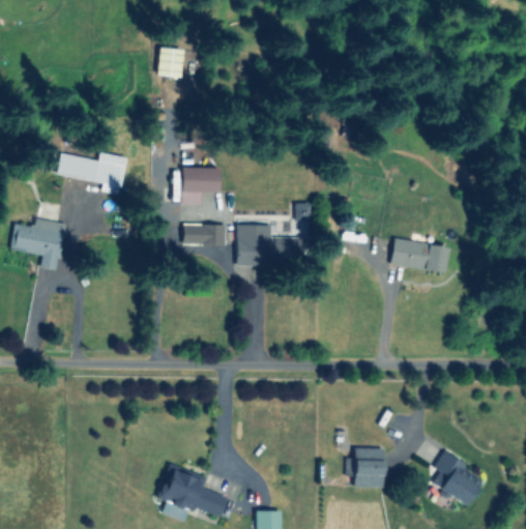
[(182,49),(158,49),(158,76),(182,77),(182,49)]
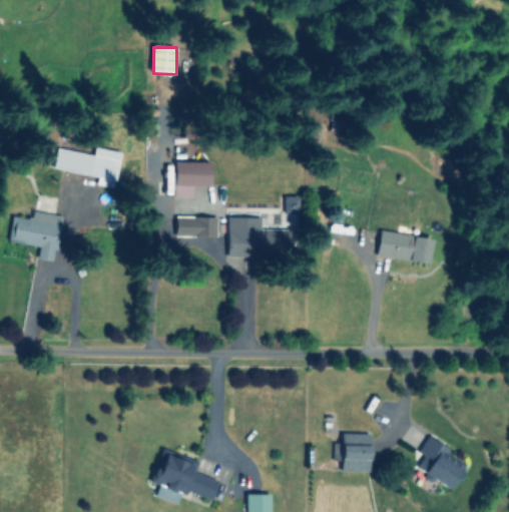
[(55,168),(117,180),(123,152),(97,147),(95,155),(59,148),(55,168)]
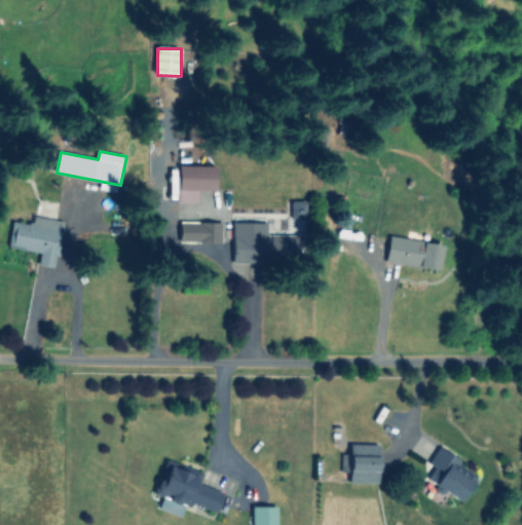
[(218,166),(181,165),(180,202),(199,203),(199,191),(217,191),(218,166)]
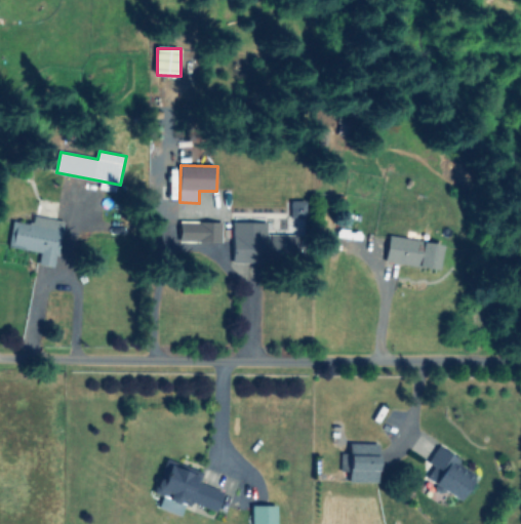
[(65,222),(36,216),(34,225),(14,222),(10,247),(42,252),(40,265),(57,268),(65,222)]
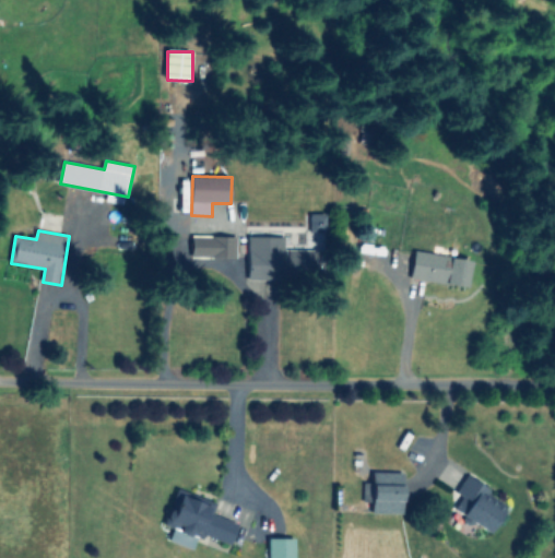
[(249,277),(315,279),(315,264),(311,264),(311,250),(286,250),(286,237),(249,236),(249,277)]
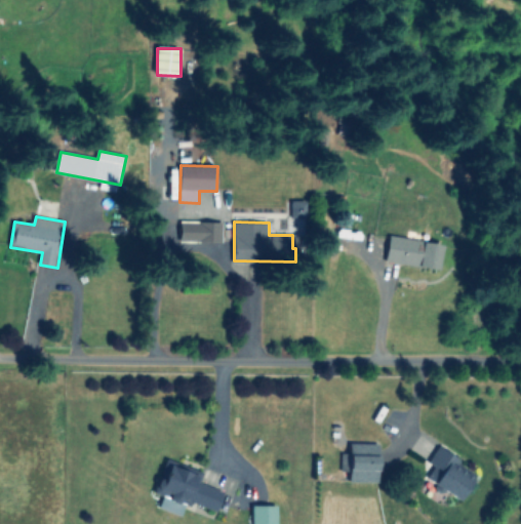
[(225,241),(225,224),(188,224),(187,240),(225,241)]
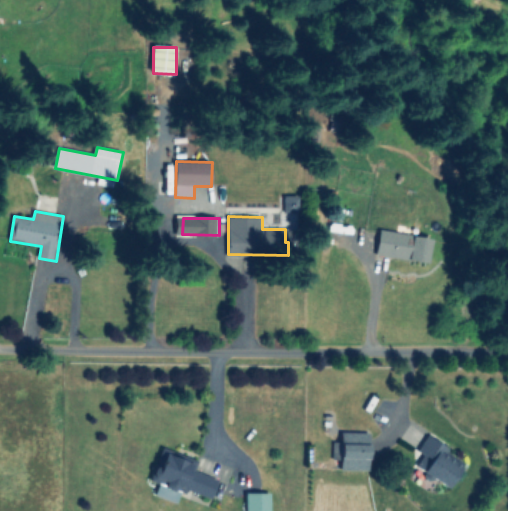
[(376,255),(430,264),(434,238),(380,230),(376,255)]
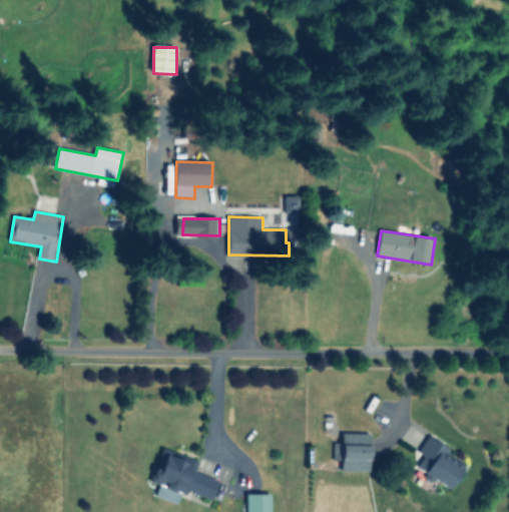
[(335,443),(335,461),(342,461),(342,472),(371,472),(372,434),(344,433),(343,443),(335,443)]
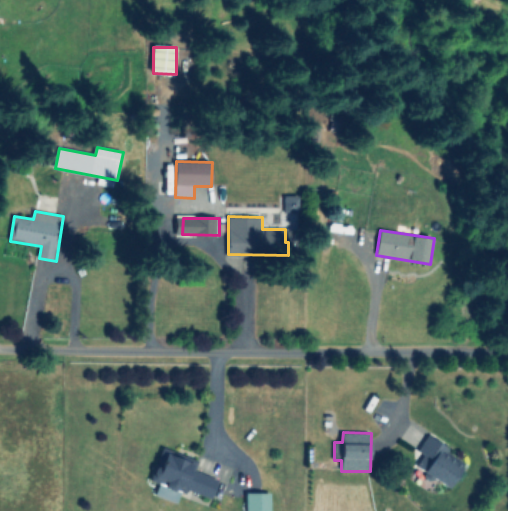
[(464,466),(446,455),(450,448),(428,435),(418,452),(424,455),(416,467),(450,488),(464,466)]
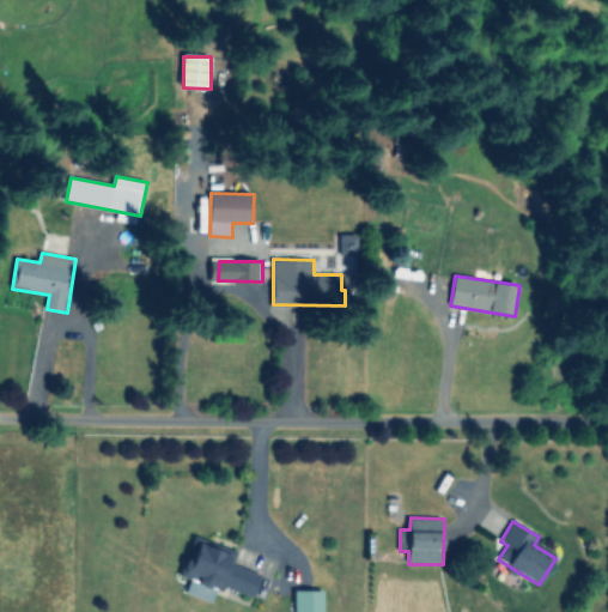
[(262,574),(235,565),(238,553),(195,540),(184,577),(192,580),(187,593),(213,601),(218,587),(254,599),(262,574)]
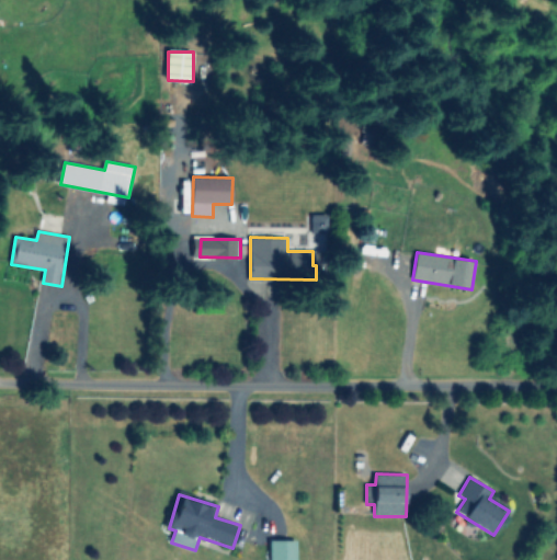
[(297,559),(298,541),(271,540),(270,559),(297,559)]
